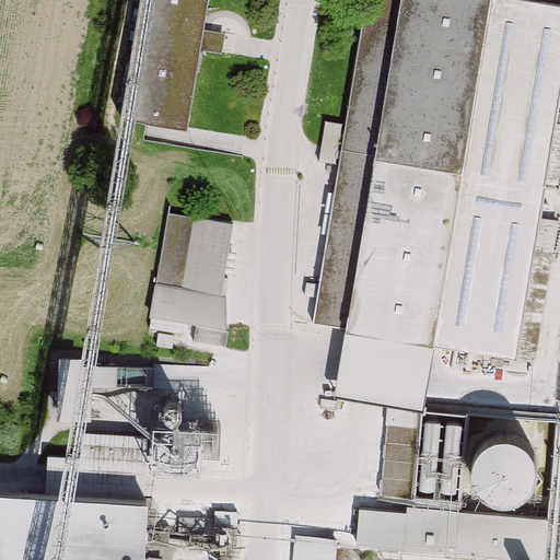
[(187,127),(208,0),(139,0),(120,116),(187,127)]
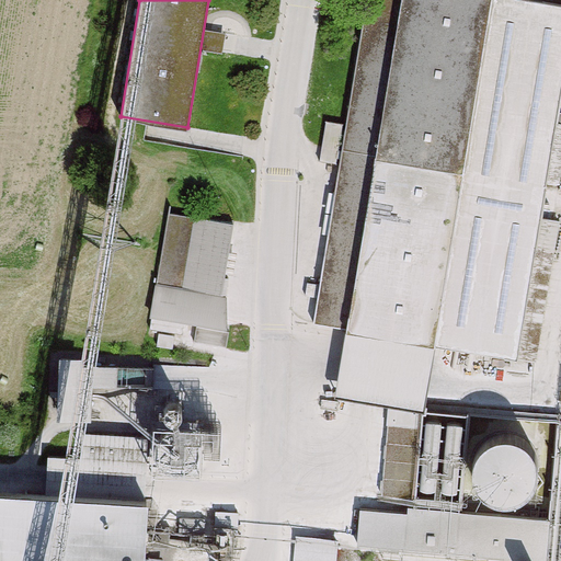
[(560,89),(560,4),(533,0),(366,0),(342,150),(339,150),(343,124),(325,121),(319,160),(336,163),(338,157),(341,158),(313,322),(346,328),(335,393),(389,402),(422,408),(431,355),(448,358),(450,347),(516,359),(546,181),(559,183),(560,167),(560,124),(556,123),(560,89)]
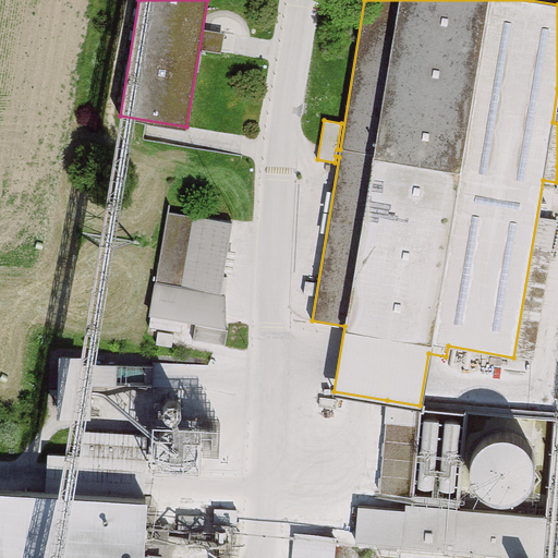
[(232,222),(167,211),(150,313),(218,325),(221,302),(222,302),(227,276),(222,275),(232,222)]
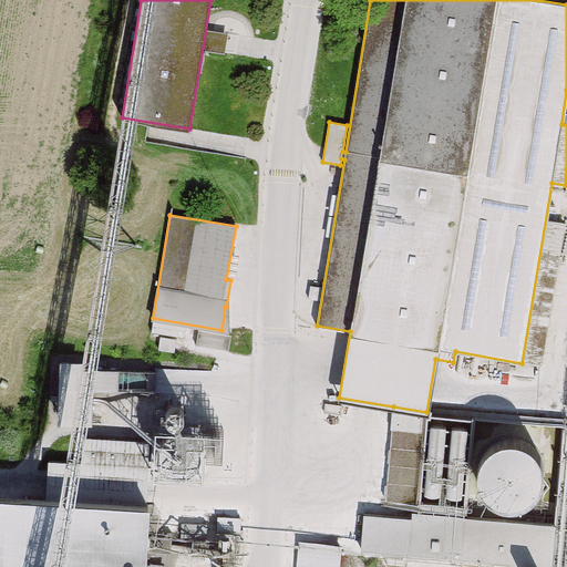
[(186,325),(153,319),(151,332),(184,338),(186,325)]
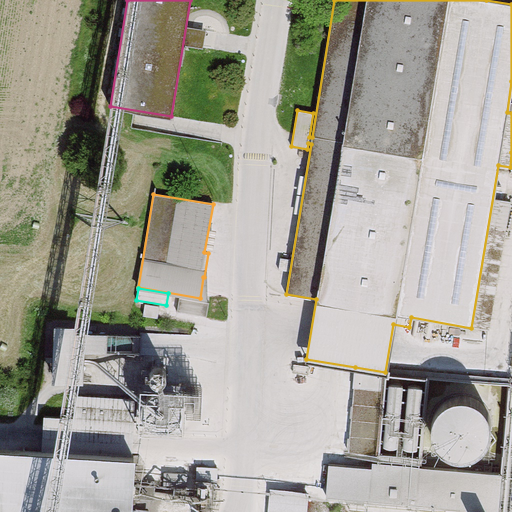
[(209,302),(179,297),(176,311),(206,317),(209,302)]
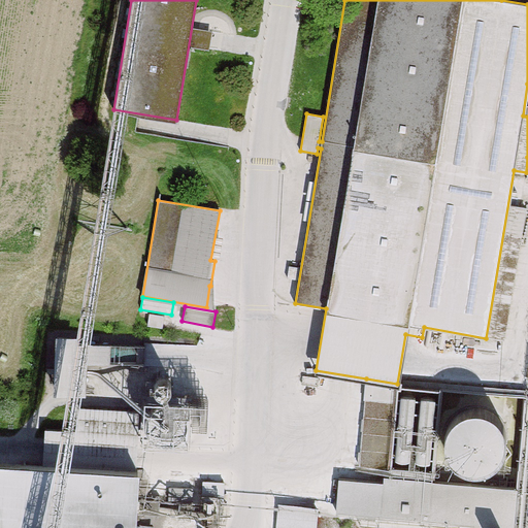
[(164,316),(150,312),(146,325),(163,327),(164,316)]
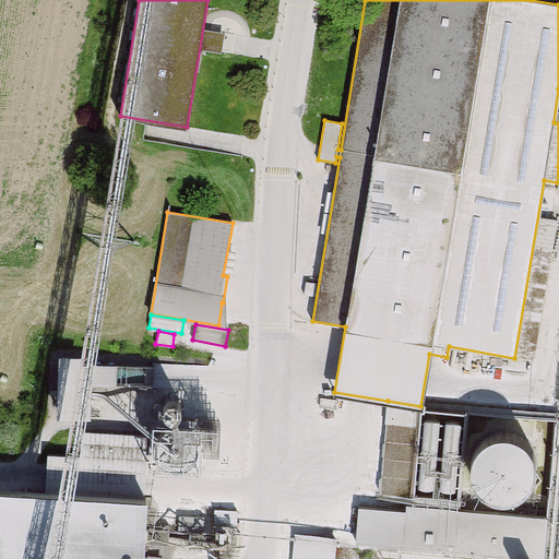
[(380,492),(413,496),(420,406),(388,401),(380,492)]
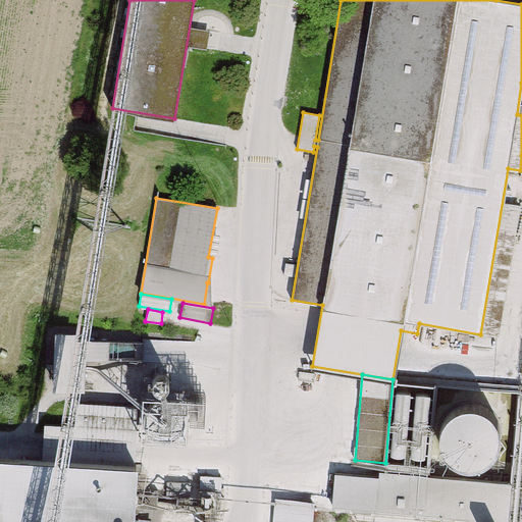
[(138,406),(75,402),(74,428),(137,431),(138,406)]
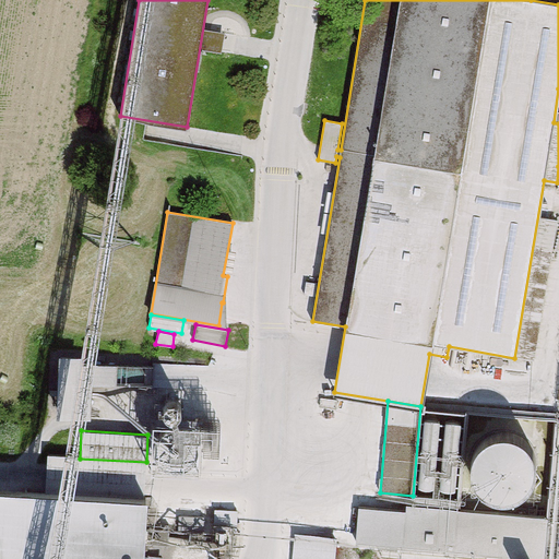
[(531,487),(536,478),(539,468),(539,459),(536,449),(531,441),(522,435),(513,431),(502,431),(492,433),(484,439),(478,447),(474,456),(474,467),(476,477),(483,487),(491,492),(501,497),(511,497),(522,494),(531,487)]
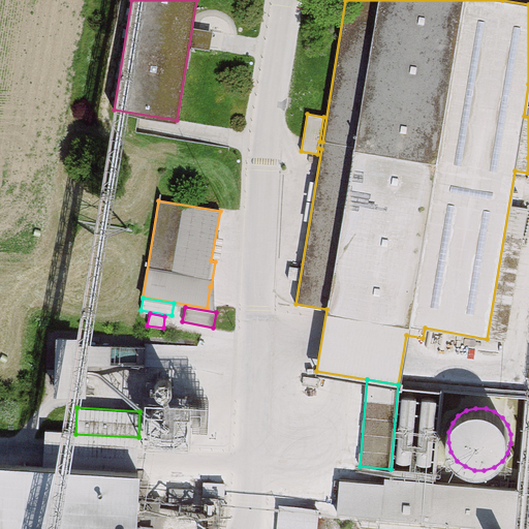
[(133,528),(136,470),(0,461),(0,528),(133,528)]
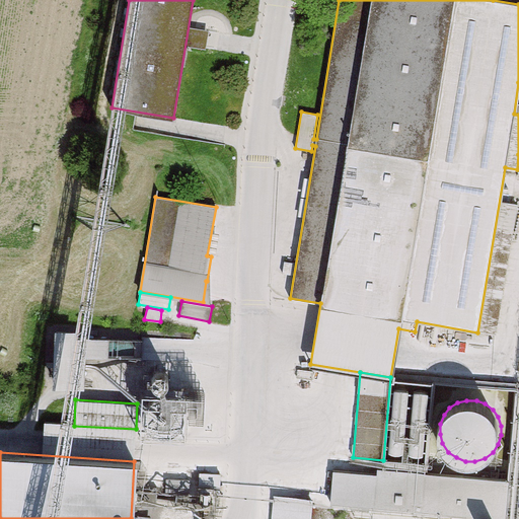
[(508,479),(377,467),(376,473),(332,470),(330,503),(505,517),(508,479)]
